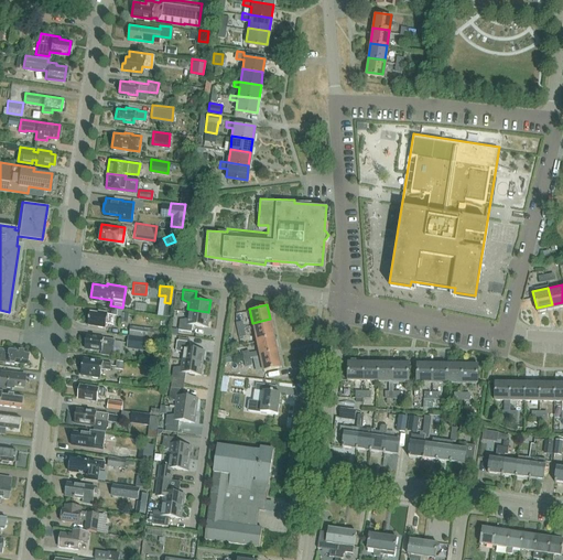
[(114,312),(109,312),(106,311),(106,310),(97,308),(97,310),(89,309),(87,322),(105,325),(105,321),(112,322),(114,312)]
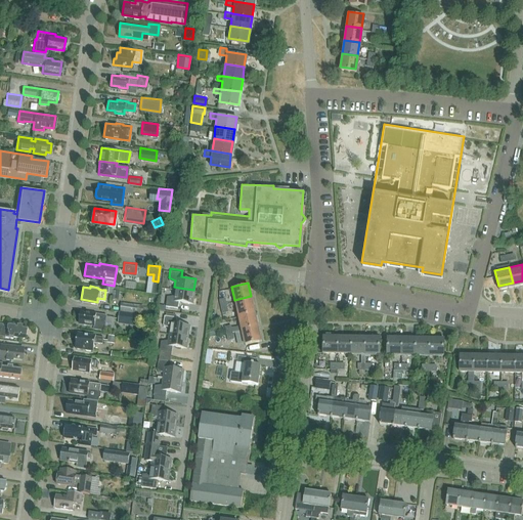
[(193,290),(179,288),(174,287),(174,293),(166,294),(165,303),(177,305),(178,299),(192,301),(193,290)]
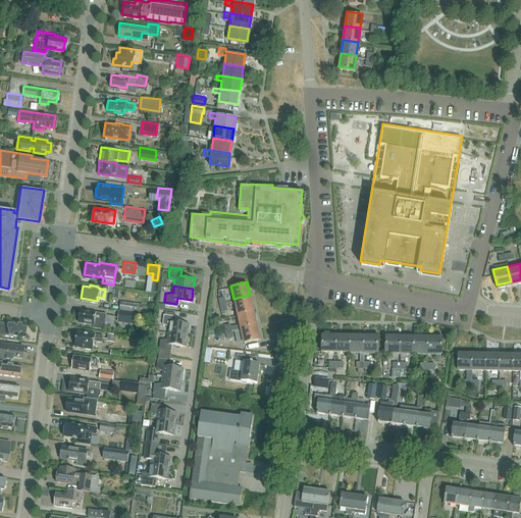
[(238,313),(253,309),(250,295),(233,299),(238,313)]
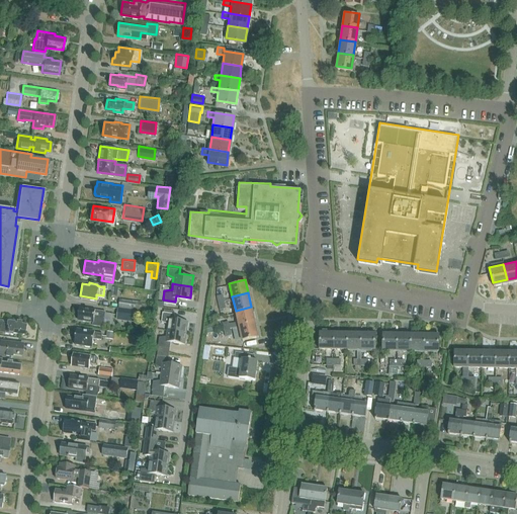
[(140,308),(141,298),(118,295),(117,305),(140,308)]
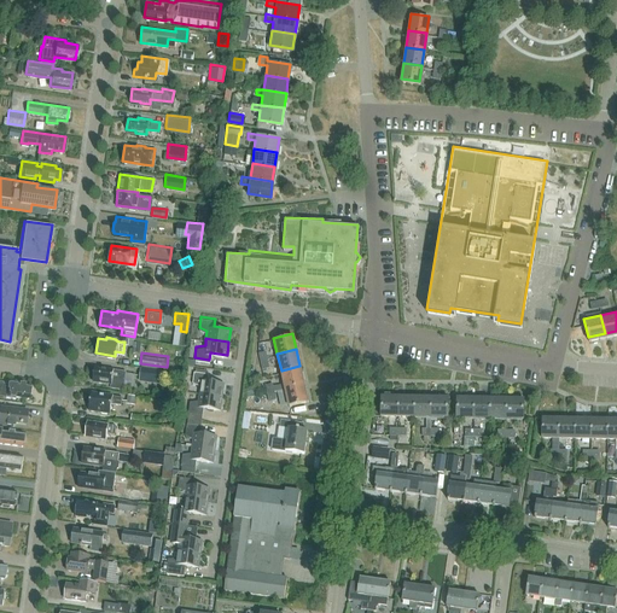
[(110,384),(122,385),(124,368),(102,365),(102,366),(94,365),(92,378),(102,379),(110,380),(110,384)]
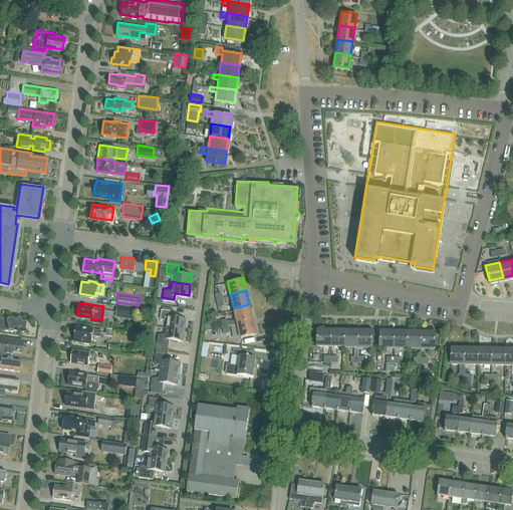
[(136,312),(137,306),(116,303),(115,312),(130,313),(130,312),(136,312)]
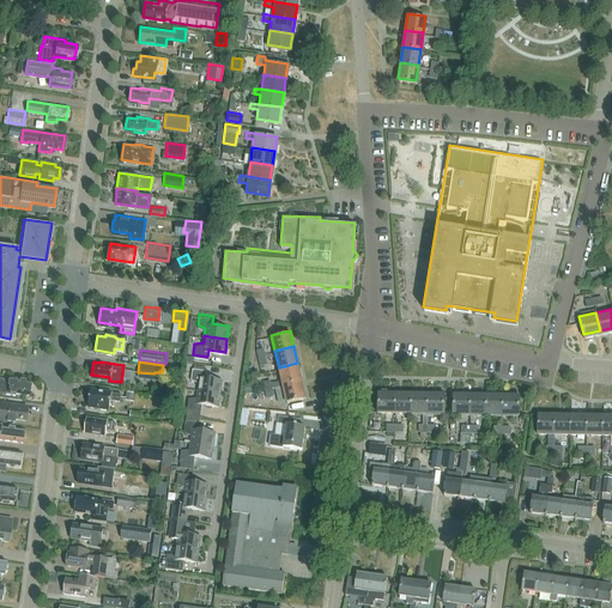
[(297,363),(279,368),(283,383),(301,378),(297,363)]
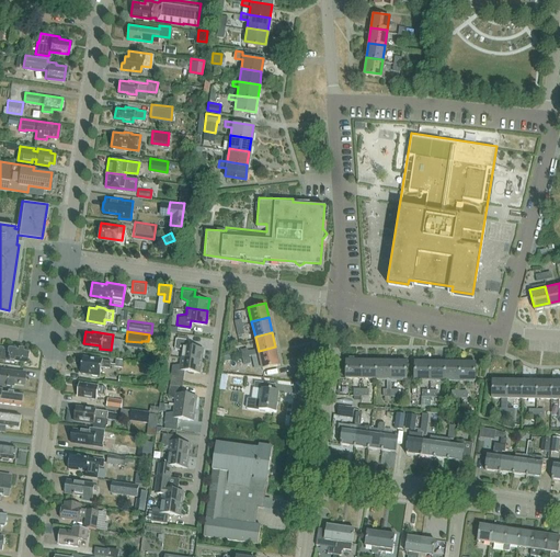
[(180,354),(185,355),(201,357),(203,345),(187,343),(189,337),(175,334),(173,345),(181,348),(180,354)]
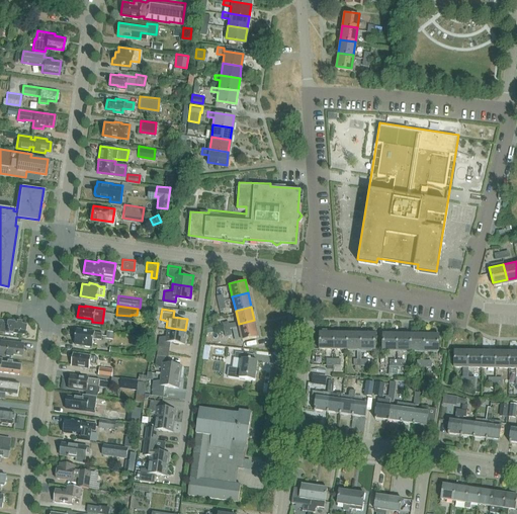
[(0,329),(11,331),(11,330),(22,331),(24,320),(13,319),(13,317),(5,316),(5,319),(1,319),(1,318),(0,318),(0,329)]
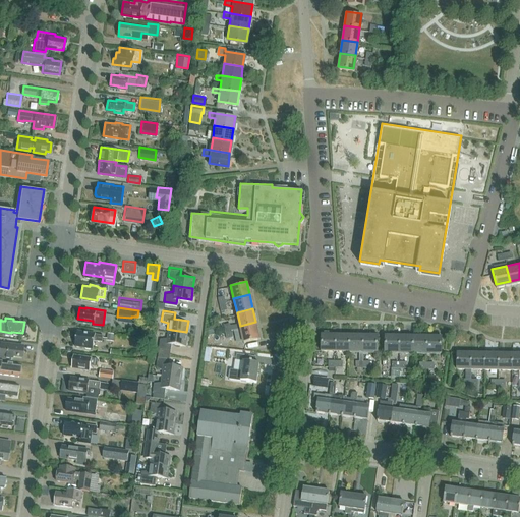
[(258,336),(255,322),(240,326),(243,340),(258,336)]
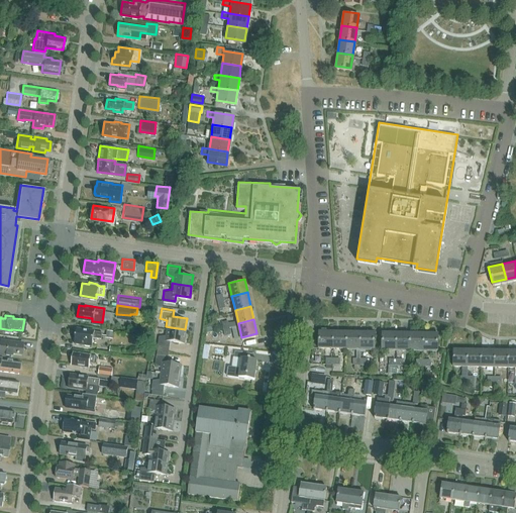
[(76,326),(74,340),(91,343),(92,335),(100,336),(101,329),(76,326)]
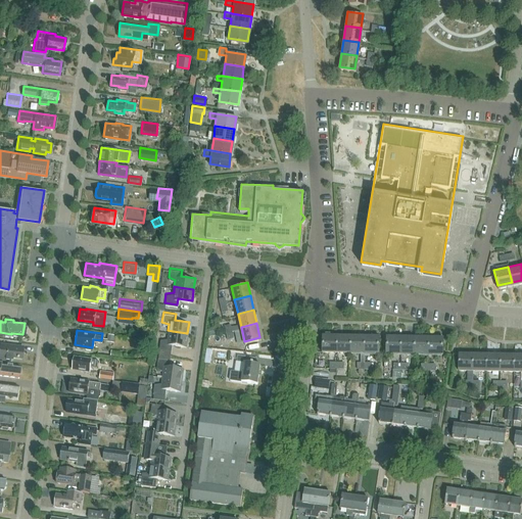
[(187,333),(173,331),(168,330),(167,336),(159,337),(158,346),(171,348),(172,342),(186,344),(187,333)]
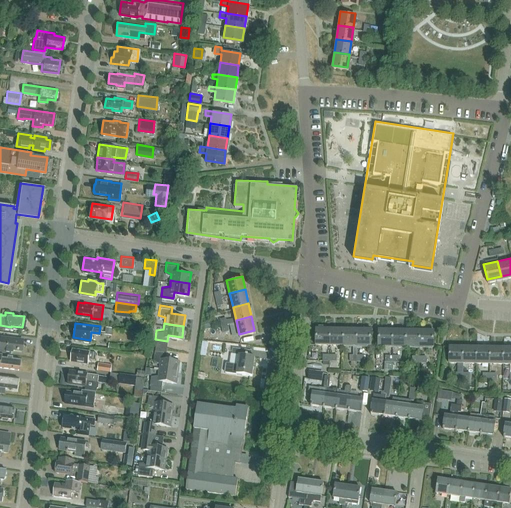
[(112,325),(104,324),(103,331),(111,333),(112,325)]
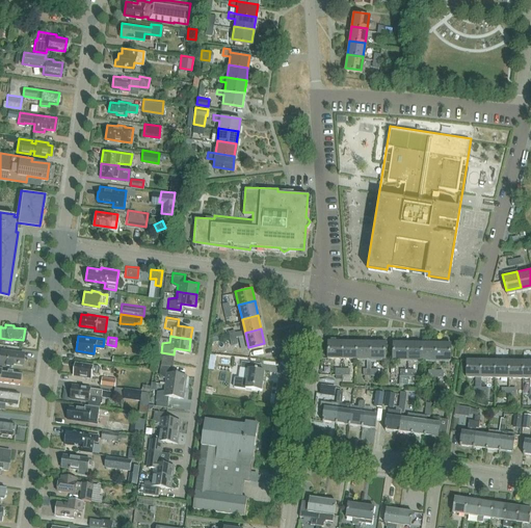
[(218,338),(213,338),(213,341),(209,341),(209,348),(213,348),(213,350),(217,351),(218,338)]
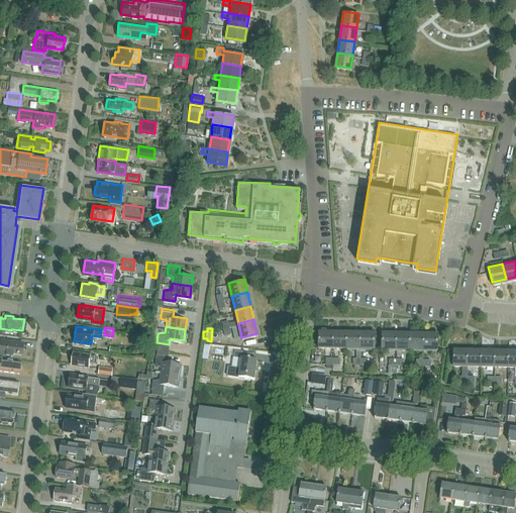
[(317,344),(331,344),(331,329),(317,329),(317,344)]
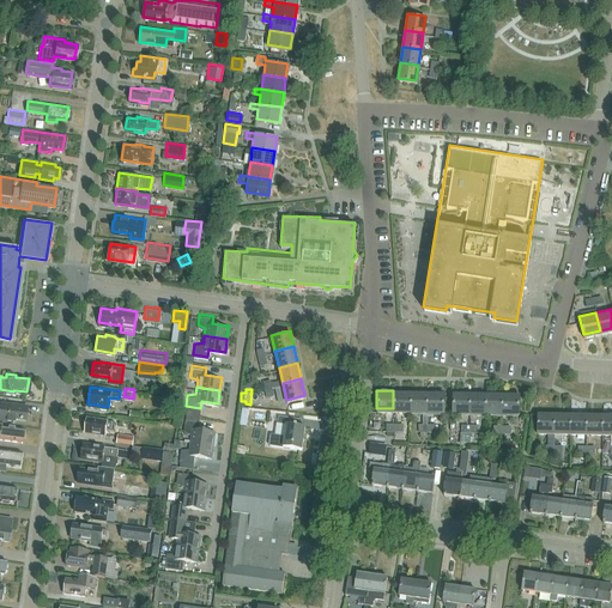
[(393,408),(410,409),(410,391),(393,390),(393,408)]
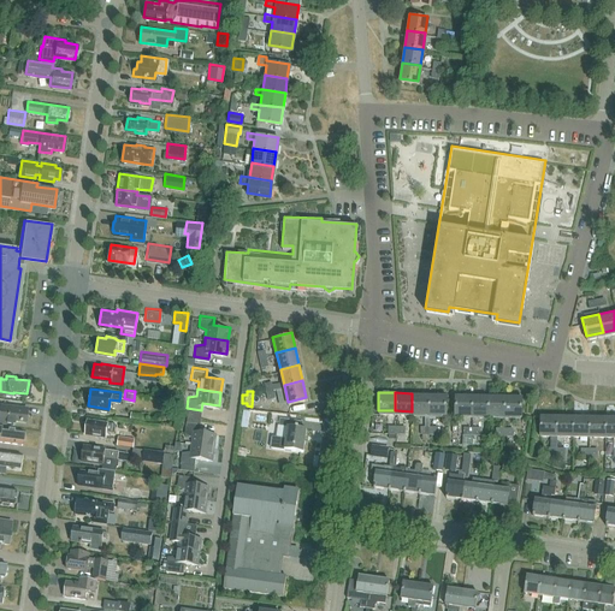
[(429,393),(412,393),(412,411),(425,411),(424,423),(429,423),(429,411),(429,393)]
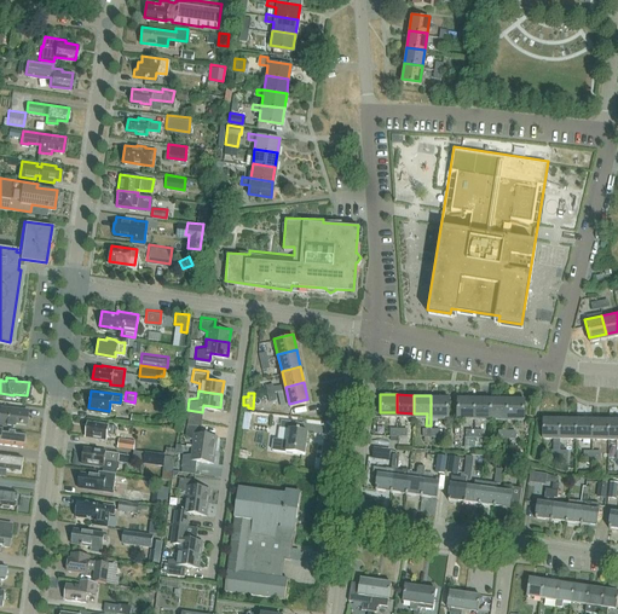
[(446,395),(431,395),(431,413),(446,413),(446,395)]
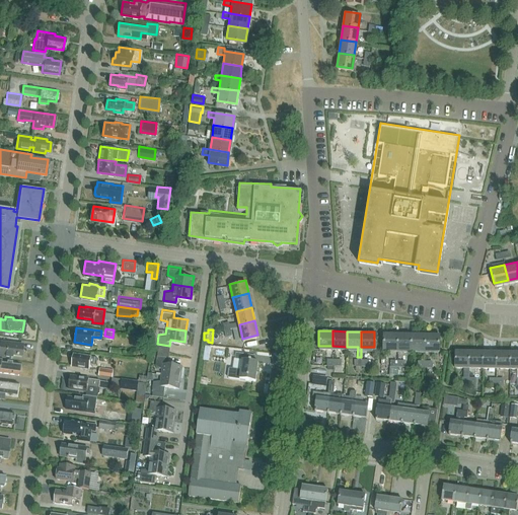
[(382,332),(382,348),(396,348),(396,332),(382,332)]
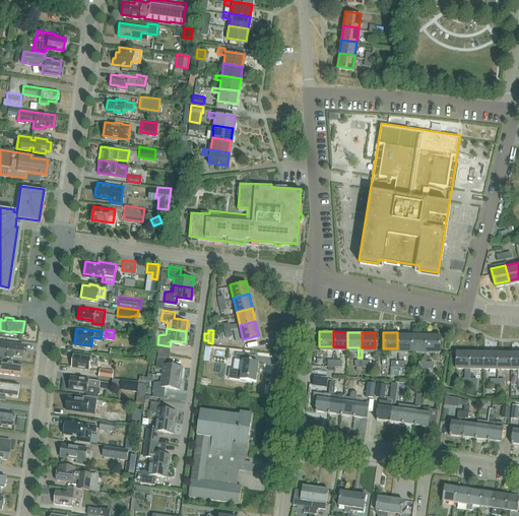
[(410,348),(411,332),(397,332),(397,348),(410,348)]
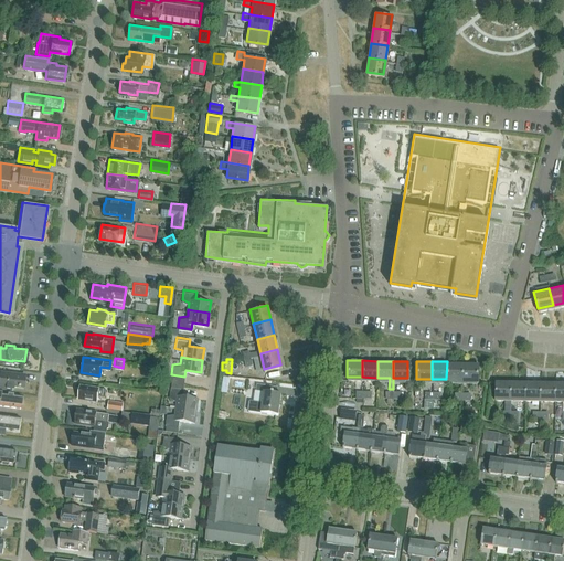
[(446,379),(461,379),(463,362),(447,361),(446,379)]
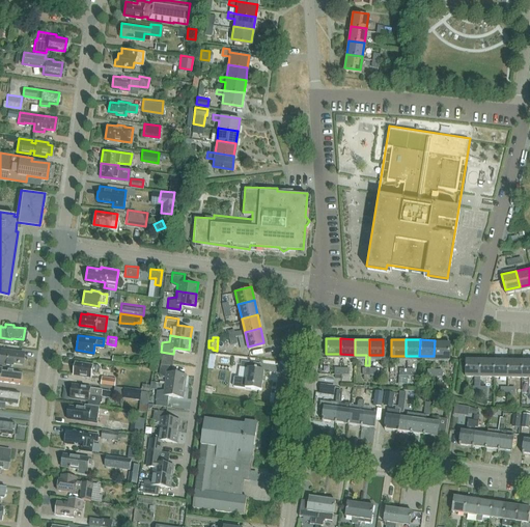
[(448,340),(435,340),(434,356),(448,357),(448,340)]
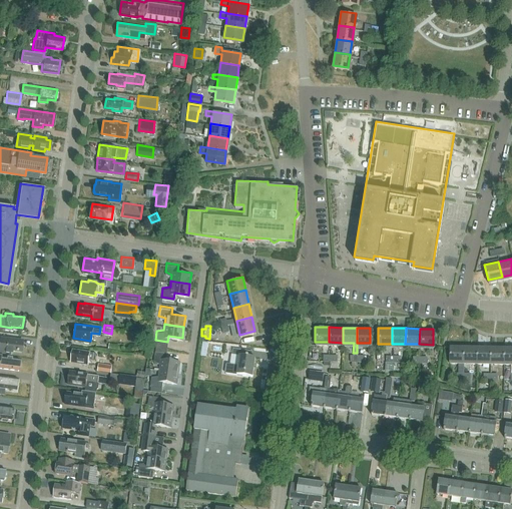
[(12,348),(19,349),(21,338),(0,334),(0,349),(11,351),(12,348)]
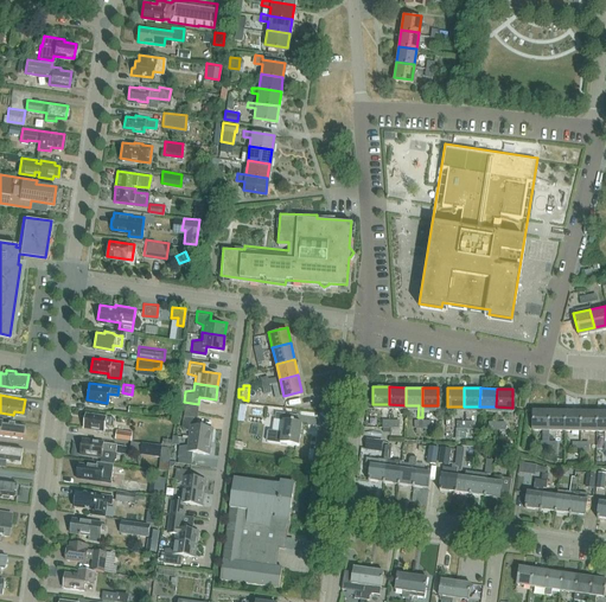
[(547,426),(548,426),(549,408),(531,408),(531,426),(541,426),(541,439),(547,439),(547,426)]
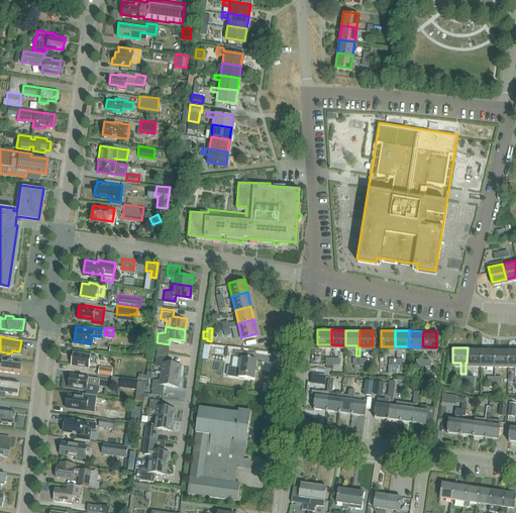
[(481,364),(481,347),(468,347),(467,363),(481,364)]
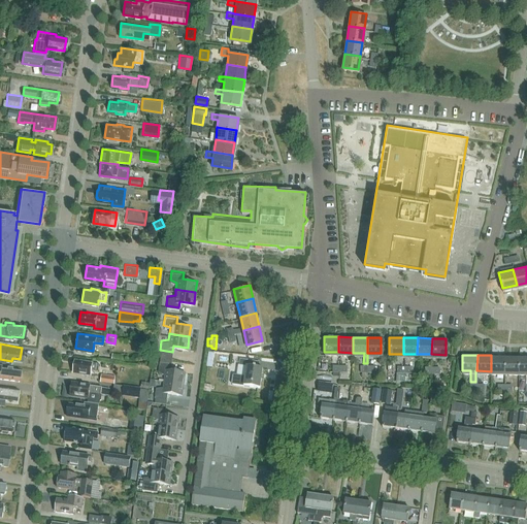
[(504,371),(504,356),(491,355),(491,371),(504,371)]
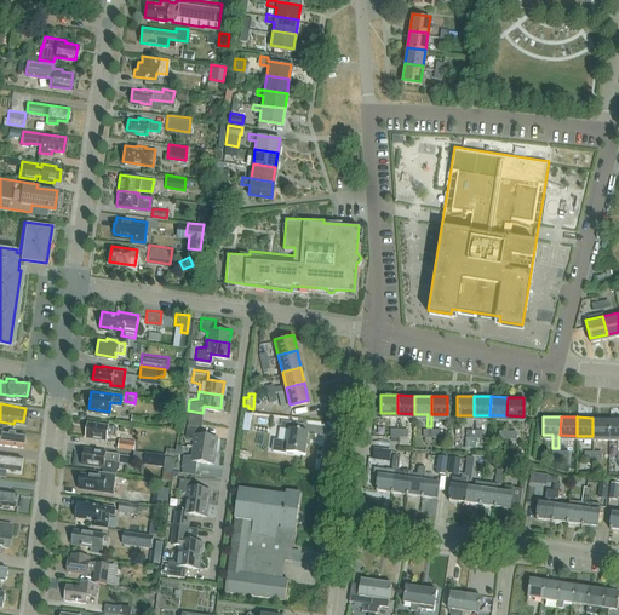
[(286,438),(273,436),(271,447),(303,452),(307,427),(298,426),(299,420),(281,418),(280,425),(287,426),(286,438)]
